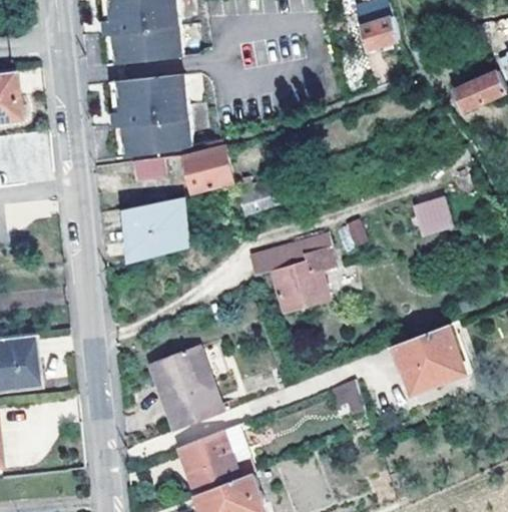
[(107,0),(99,0),(102,21),(104,37),(107,66),(115,65),(112,36),(108,36),(107,28),(106,21),(110,21),(107,0)]
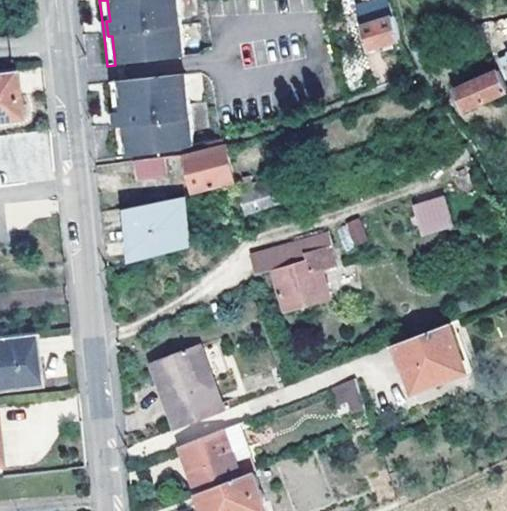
[(173,0),(107,0),(110,21),(106,21),(107,28),(108,36),(112,36),(115,65),(180,58),(173,0)]
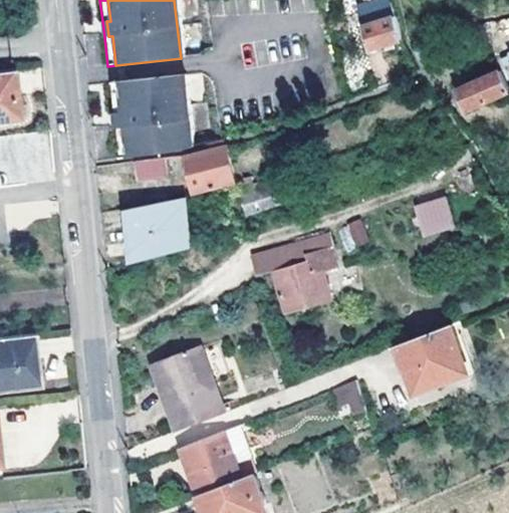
[(371,0),(351,5),(355,22),(387,15),(382,0),(371,0)]
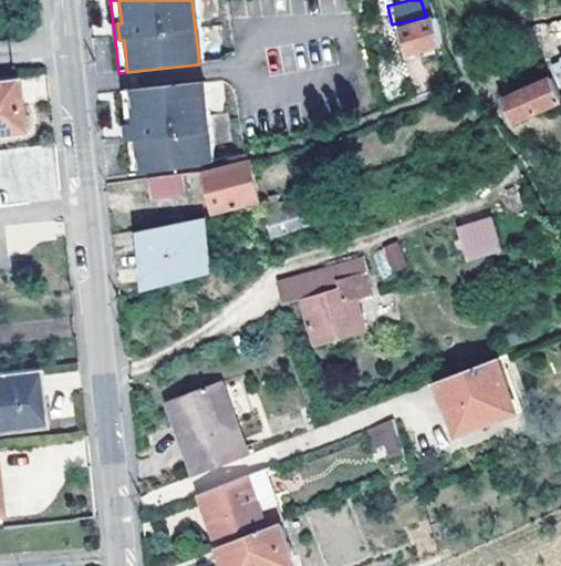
[(433,22),(396,32),(403,55),(421,51),(423,58),(428,55),(427,49),(439,45),(433,22)]
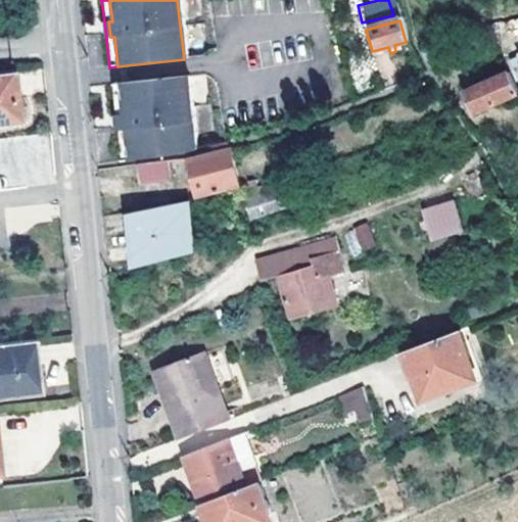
[(0,122),(12,121),(7,70),(0,72),(0,122)]
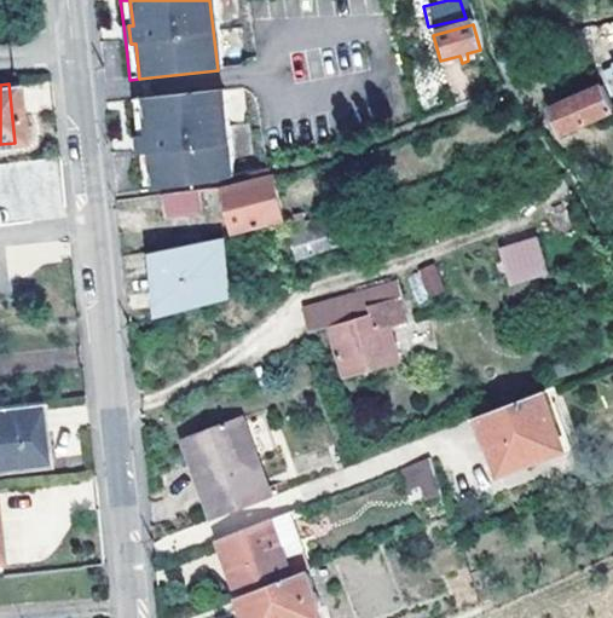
[(549,121),(553,131),(555,137),(608,113),(596,87),(544,111),(549,121)]
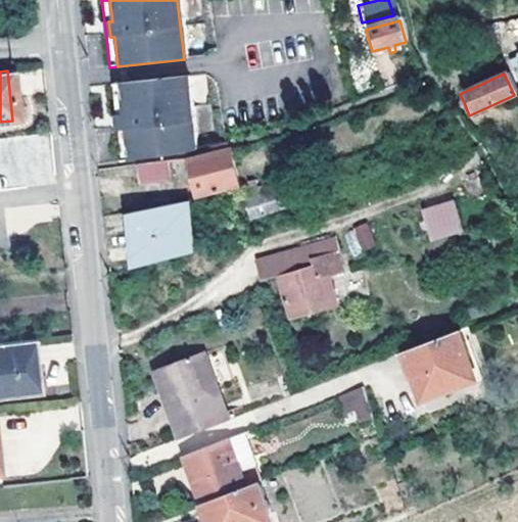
[(186,78),(120,85),(123,114),(119,115),(120,123),(121,131),(125,131),(128,160),(188,152),(194,150),(186,78)]
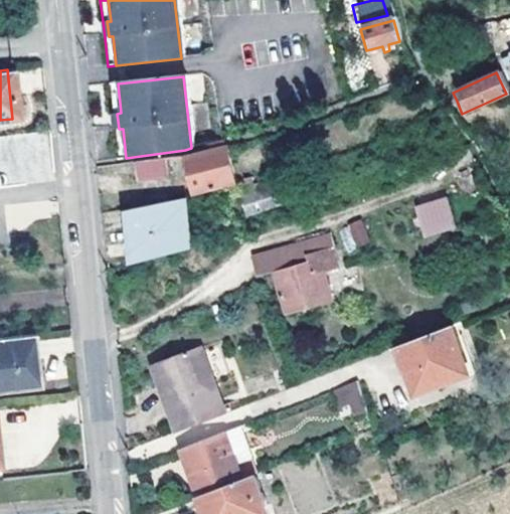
[(118,83),(110,84),(113,114),(115,129),(118,159),(126,158),(123,129),(119,129),(118,121),(117,114),(121,113),(118,83)]
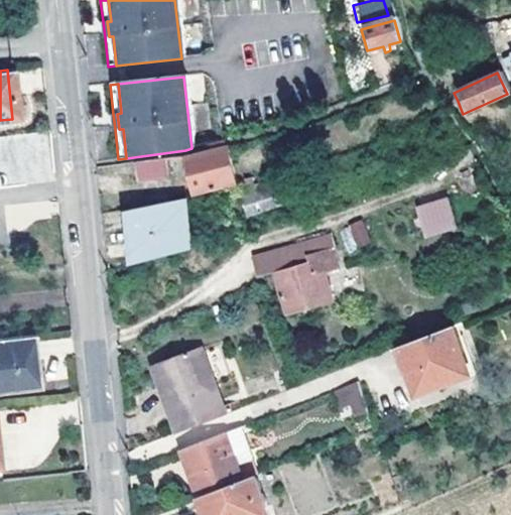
[(461,109),(458,101),(453,103),(457,111),(461,109)]
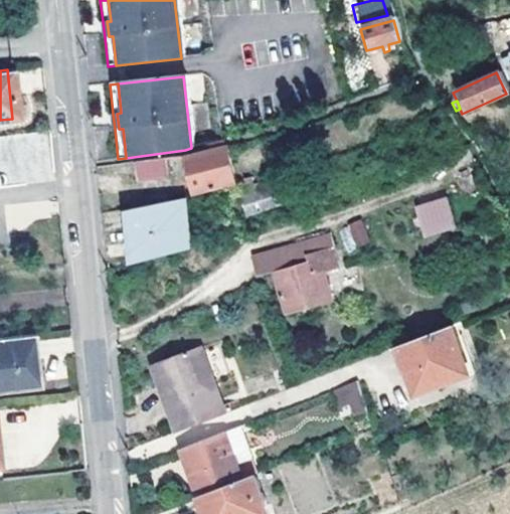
[(222,145),(183,156),(194,193),(232,181),(222,145)]
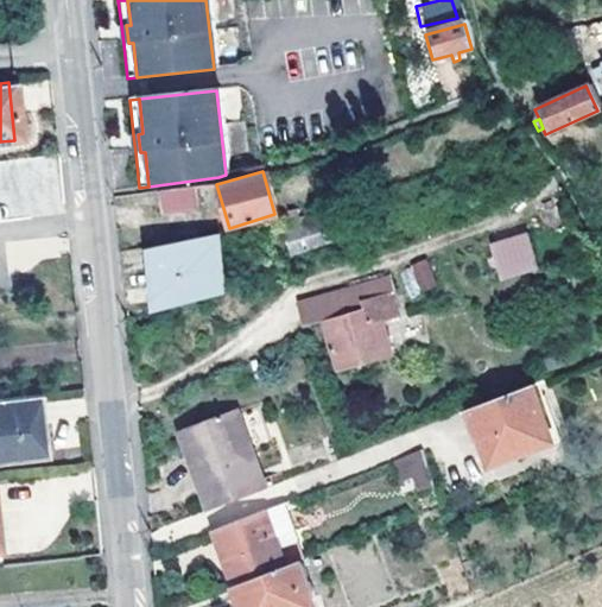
[(190,188),(156,193),(159,217),(194,212),(190,188)]
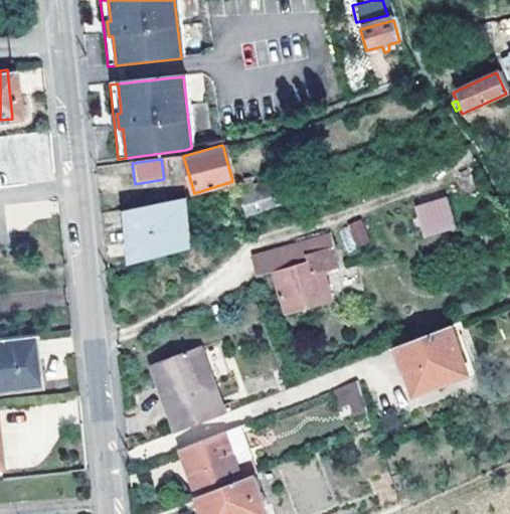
[(302,195),(294,169),(249,182),(244,183),(223,189),(226,200),(236,197),(240,196),(242,200),(245,211),(302,195)]
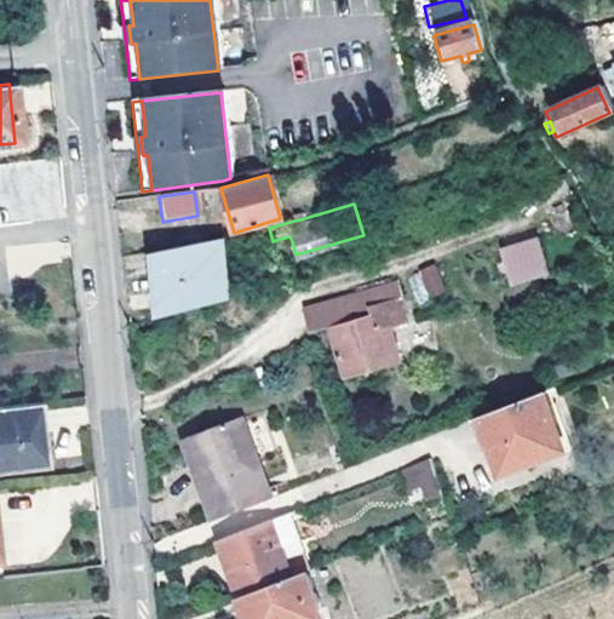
[(503,288),(543,276),(532,238),(492,250),(503,288)]
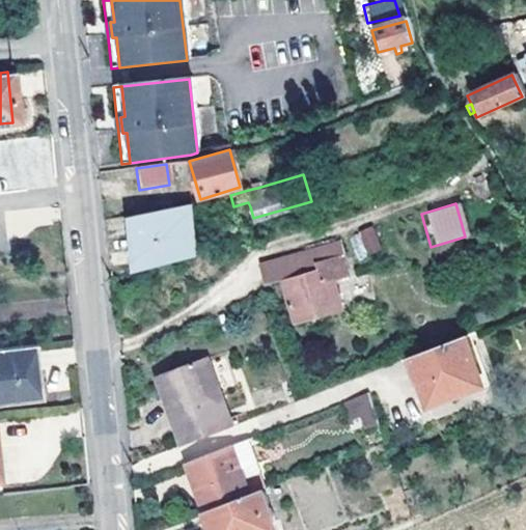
[(134,223),(140,274),(170,268),(199,258),(191,205),(133,216),(134,223)]
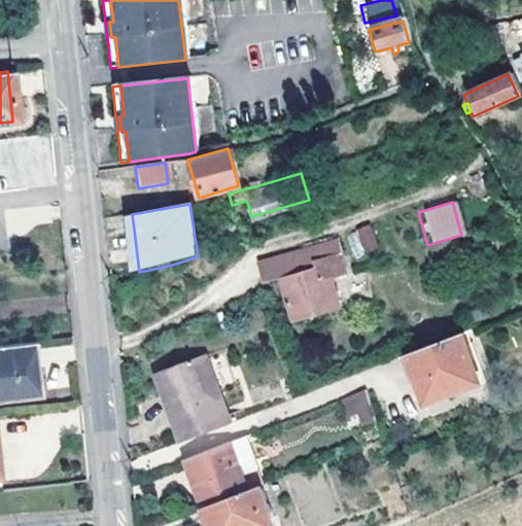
[(364,224),(351,230),(360,254),(374,249),(364,224)]
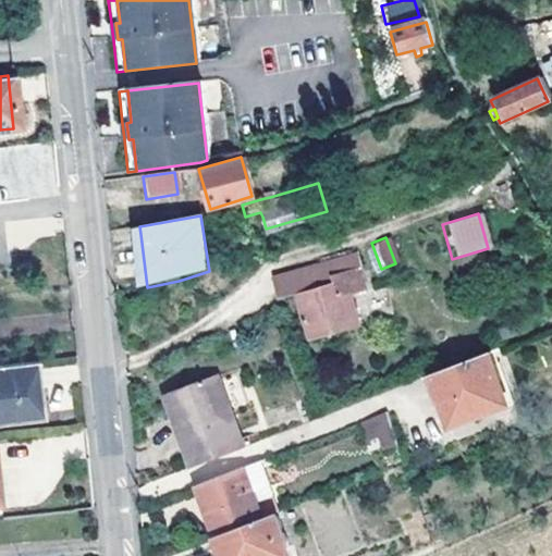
[(250,259),(260,256),(255,238),(244,242),(250,259)]
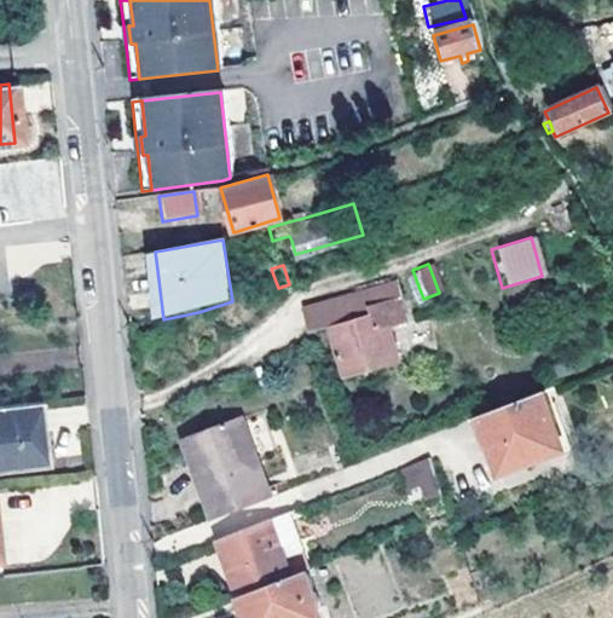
[(333,310),(310,317),(314,334),(331,329),(343,376),(403,359),(392,323),(409,319),(402,295),(334,315),(333,310)]
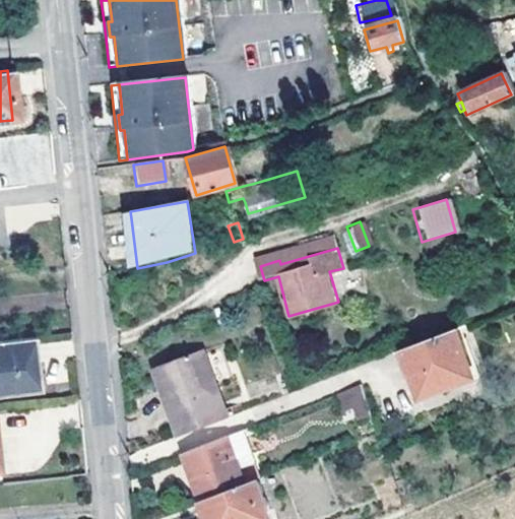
[(264,280),(260,266),(240,271),(245,286),(264,280)]
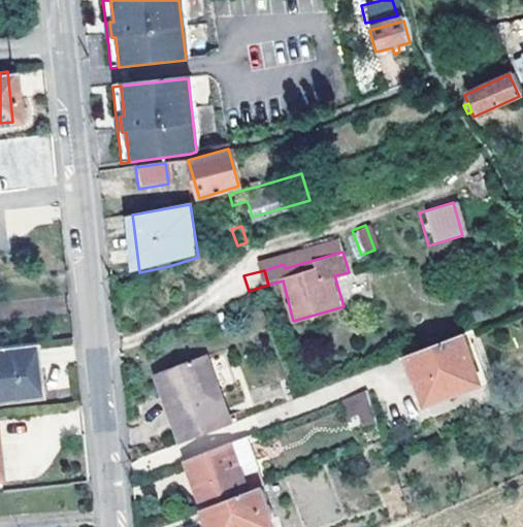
[(475,374),(459,335),(404,357),(424,403),(460,389),(457,381),(475,374)]
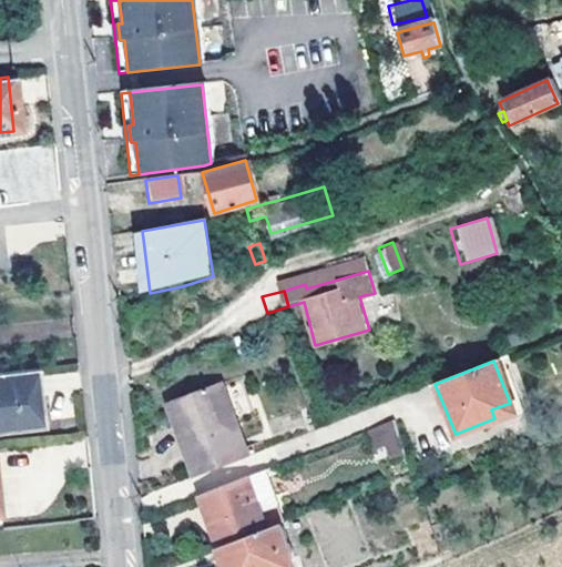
[(0,425),(31,422),(26,368),(0,371),(0,425)]
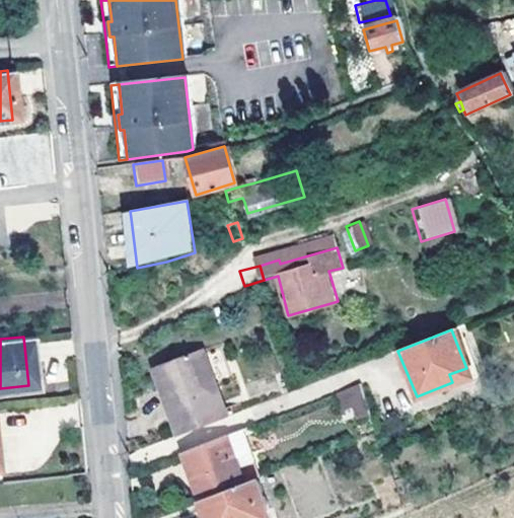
[(198,351),(149,369),(173,436),(222,418),(198,351)]
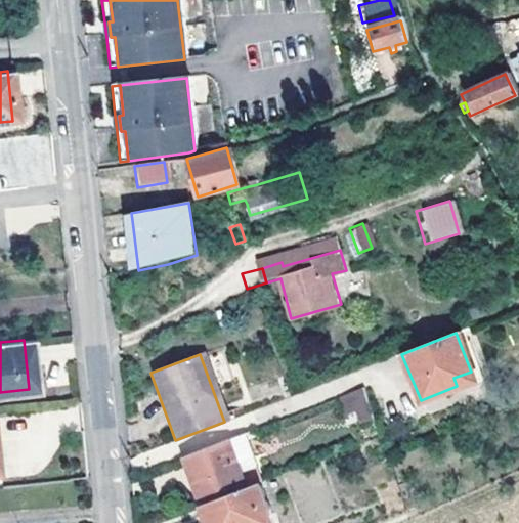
[(453,378),(457,386),(474,380),(471,372),(453,378)]
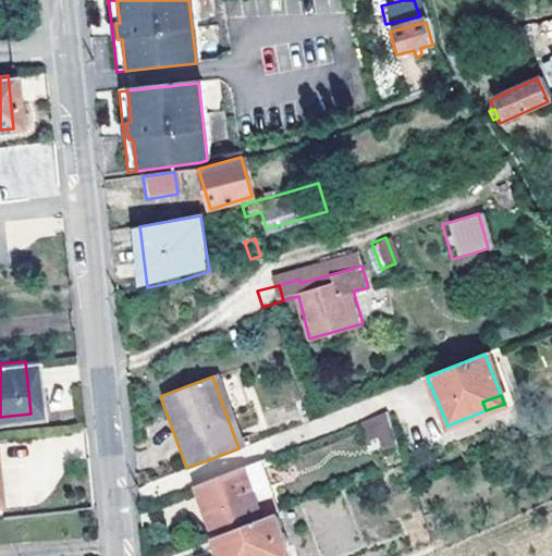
[(384,414),(369,419),(379,449),(394,444),(384,414)]
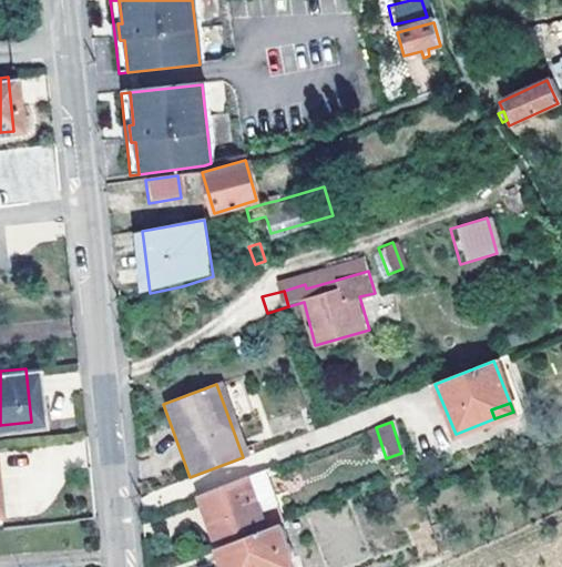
[(215,547),(275,524),(278,523),(259,472),(196,496),(215,547)]
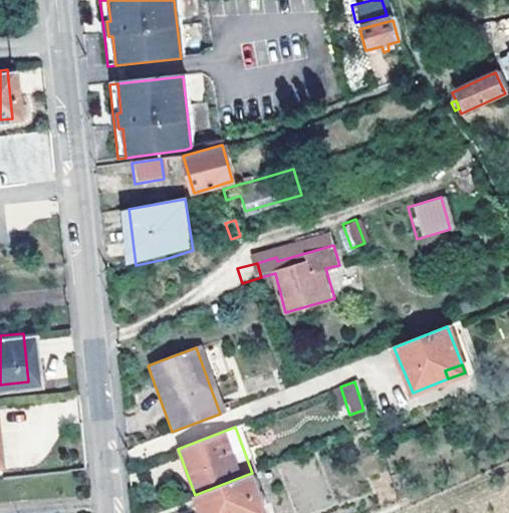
[(249,474),(195,495),(202,512),(264,512),(249,474)]
